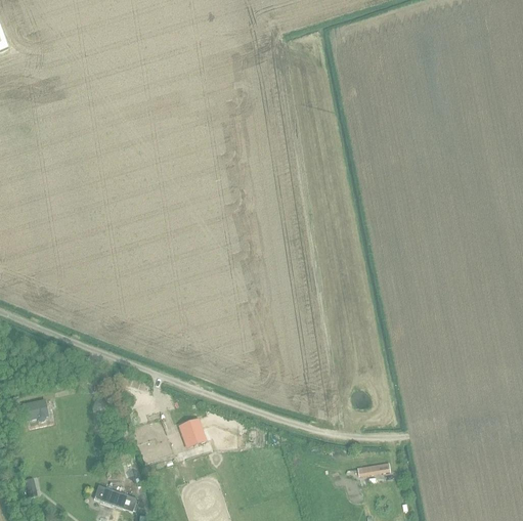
[(0,50),(8,47),(0,27),(0,50)]
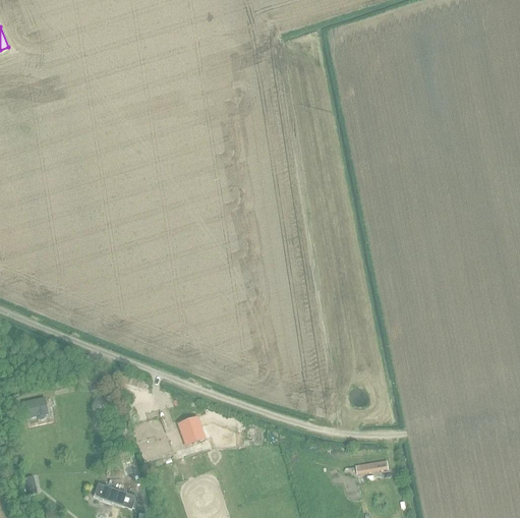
[(88,370),(76,370),(75,380),(88,380),(88,370)]
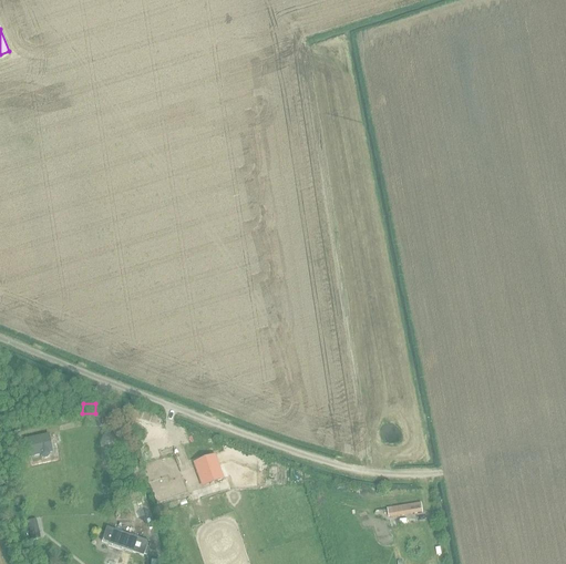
[(49,431),(26,437),(29,454),(41,451),(41,453),(43,454),(45,455),(48,454),(50,453),(50,451),(50,450),(52,449),(49,431)]
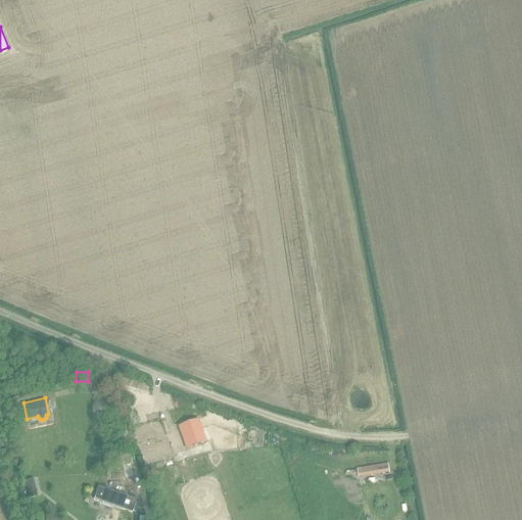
[(185,439),(187,445),(192,443),(192,444),(205,440),(206,439),(201,428),(199,420),(179,427),(184,439),(185,439)]
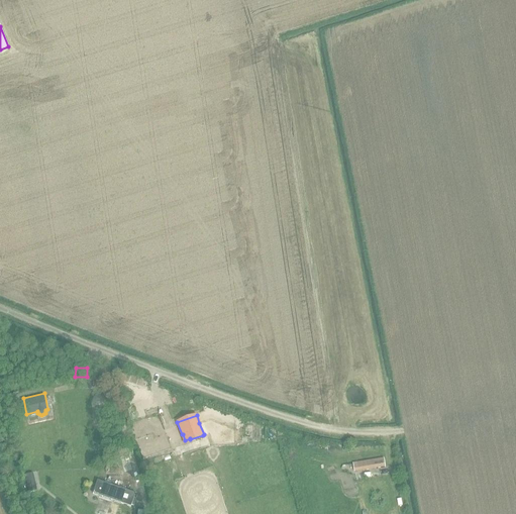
[(166,451),(155,455),(157,460),(168,456),(166,451)]
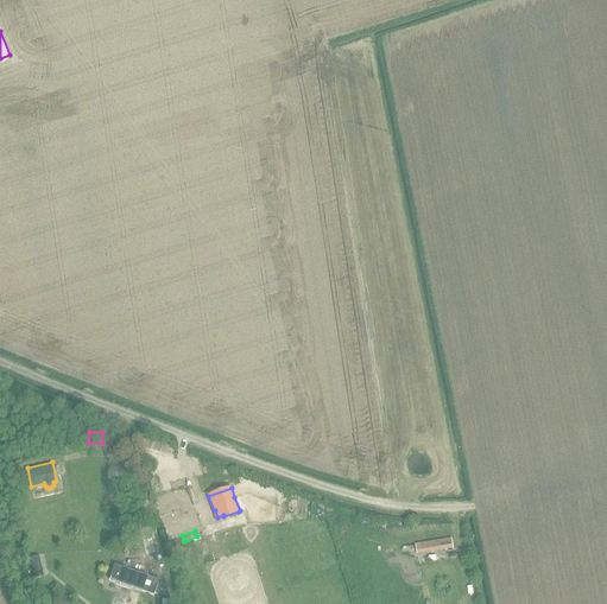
[(453,536),(417,541),(418,551),(454,546),(453,536)]
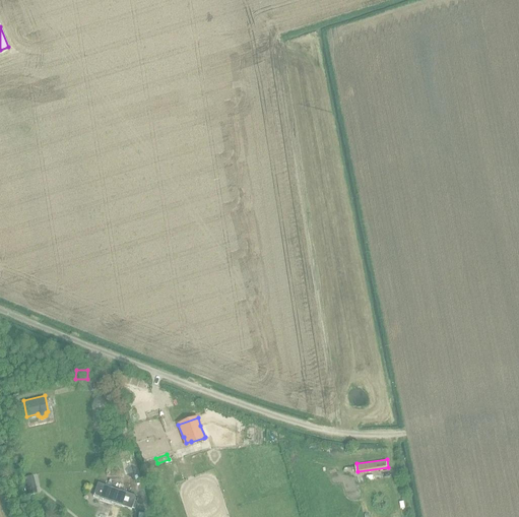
[(35,474),(26,475),(26,477),(28,487),(29,493),(38,491),(36,479),(35,478),(35,474)]
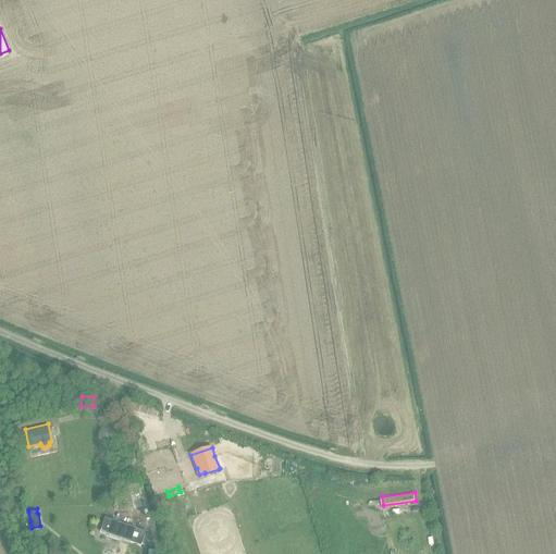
[(145,542),(148,534),(145,533),(146,529),(106,515),(100,529),(141,543),(141,541),(145,542)]
